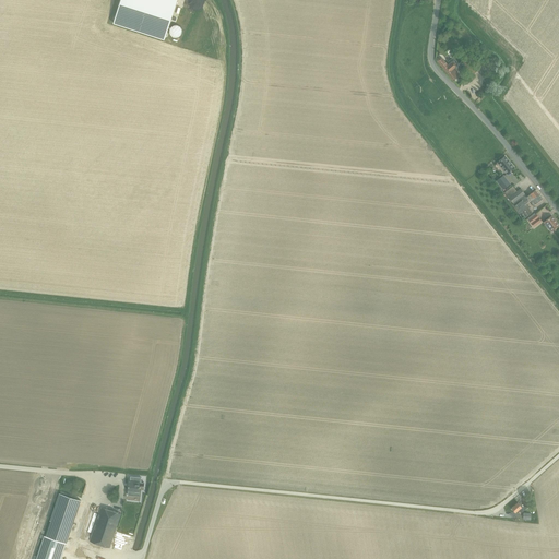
[(155,0),(121,0),(115,22),(165,38),(176,7),(155,0)]
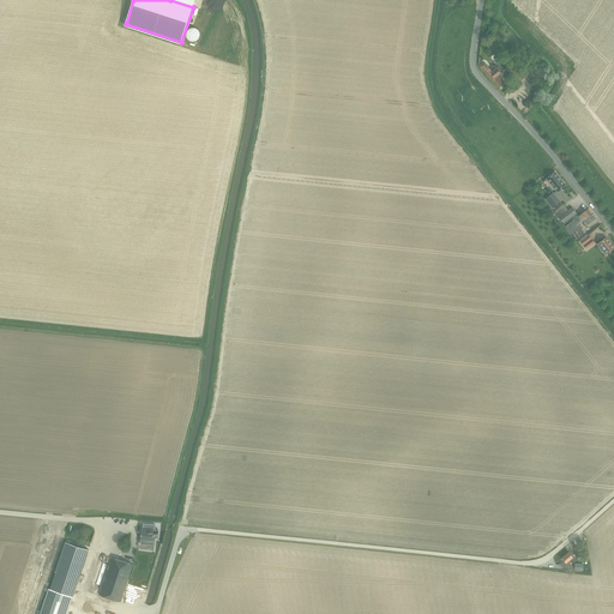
[(491,71),(488,67),(485,62),(482,62),(481,64),(480,66),(498,89),(505,83),(499,76),(503,72),(498,67),(493,71),(493,70),(491,71)]
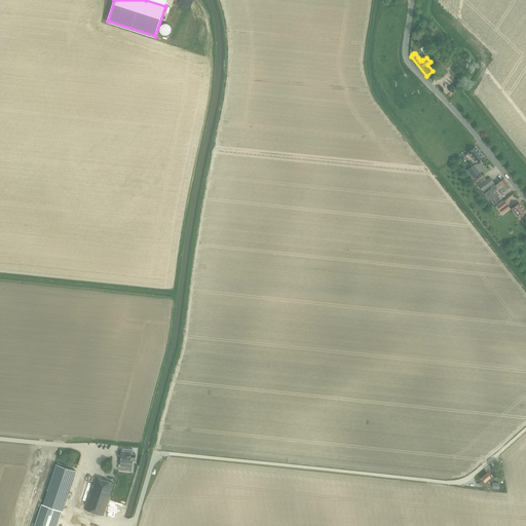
[(446,70),(449,67),(439,55),(436,59),(446,70)]
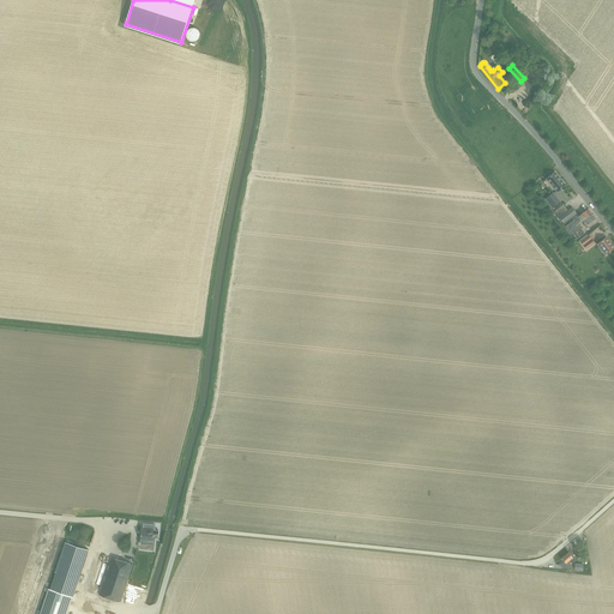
[(558,191),(565,185),(555,172),(547,179),(558,191)]
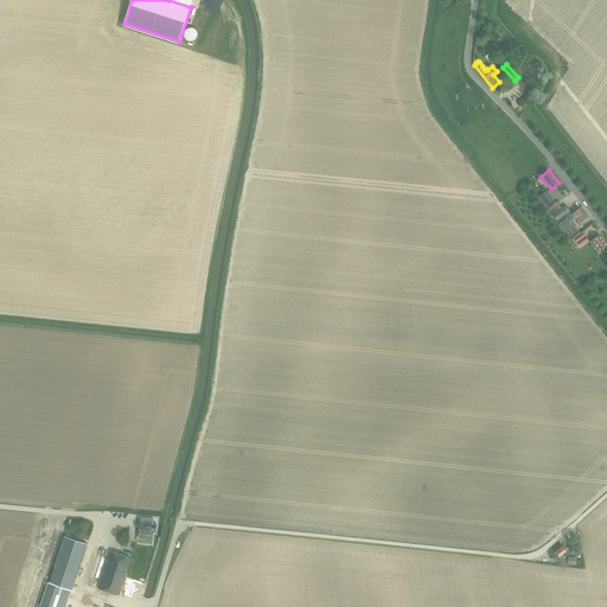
[(547,205),(554,199),(547,191),(540,197),(547,205)]
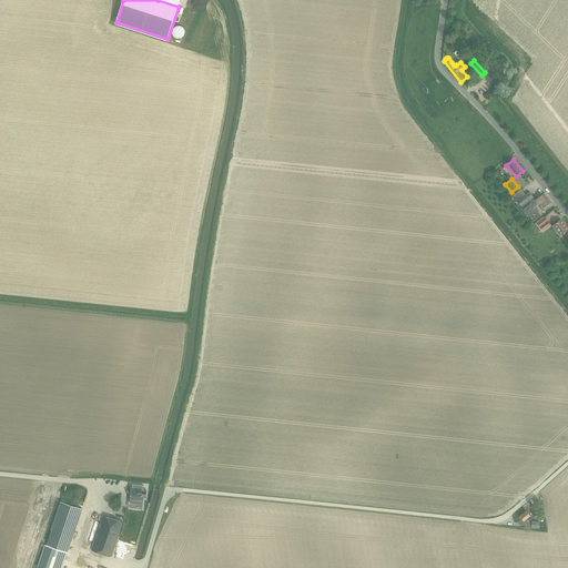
[(525,194),(521,190),(521,189),(513,195),(528,216),(530,215),(534,221),(541,215),(535,208),(538,205),(541,211),(545,208),(544,208),(551,202),(544,193),(535,200),(529,192),(525,194)]
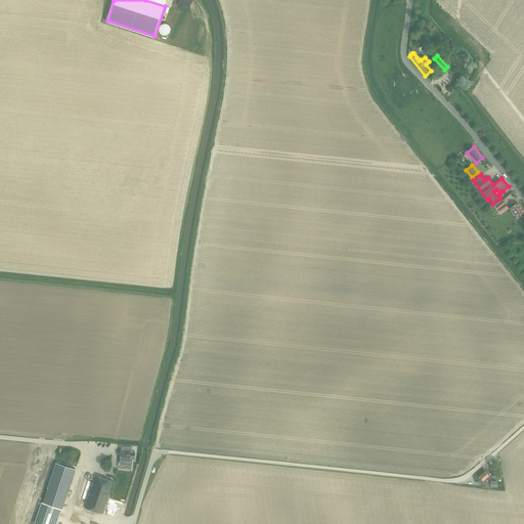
[(500,213),(508,207),(503,201),(495,206),(500,213)]
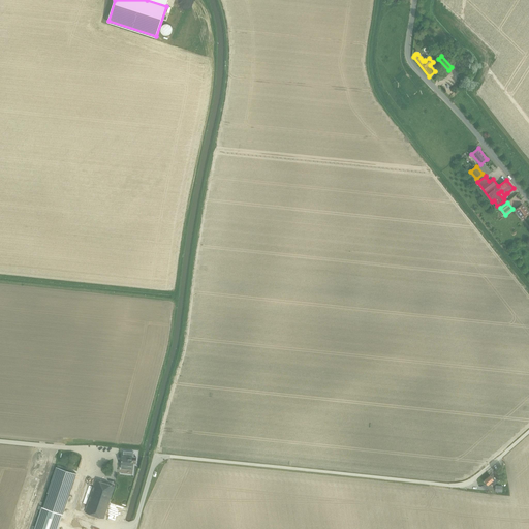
[(522,219),(525,217),(528,214),(522,205),(515,210),(522,219)]
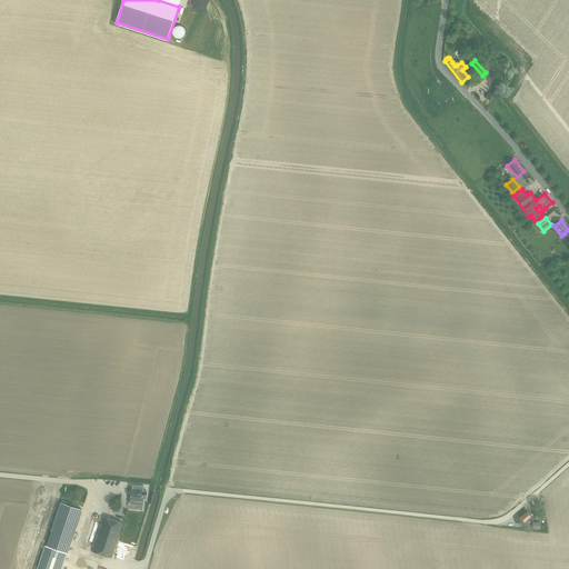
[(568,248),(566,245),(557,251),(560,255),(568,248)]
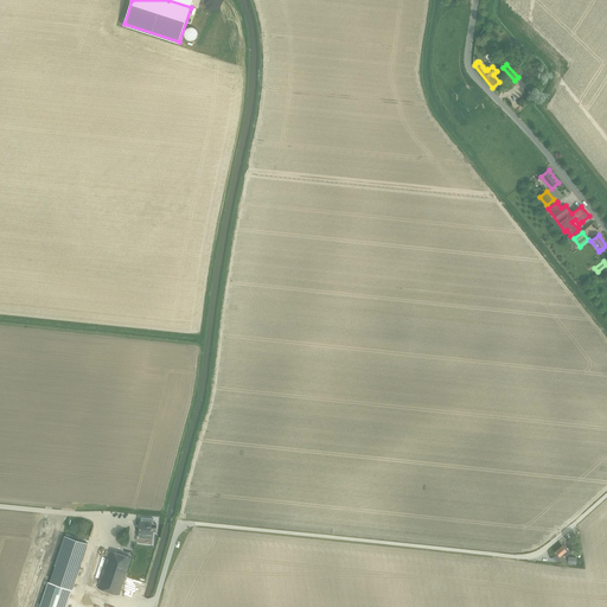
[(139,534),(139,538),(146,538),(146,534),(151,534),(152,528),(154,529),(157,529),(157,524),(140,523),(139,534)]
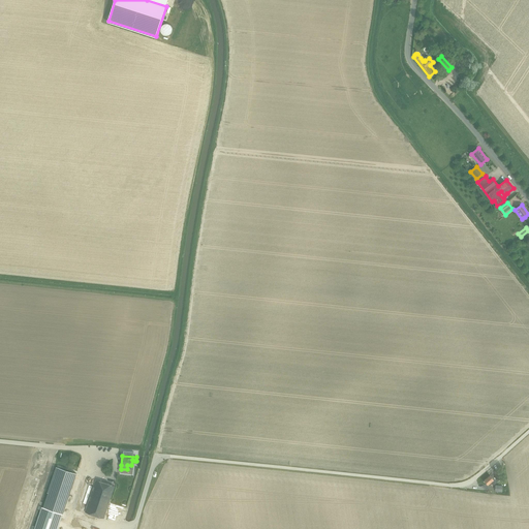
[(63,514),(76,473),(56,467),(48,493),(49,493),(43,507),(63,514)]
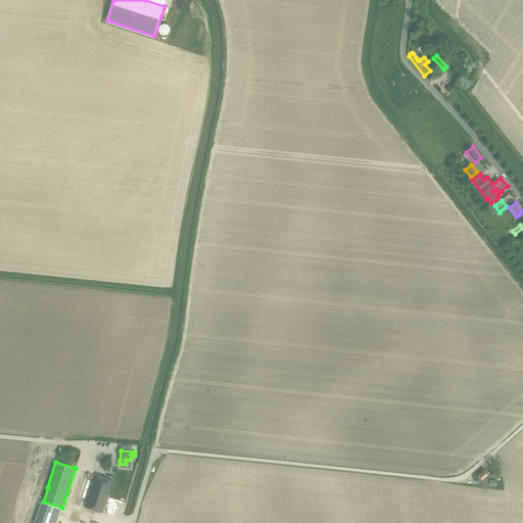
[(482,479),(485,477),(487,480),(488,479),(494,474),(488,467),(478,475),(482,479)]
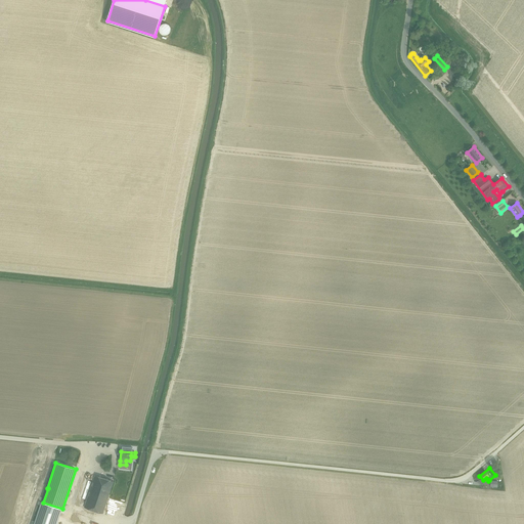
[(100,521),(112,486),(114,481),(95,476),(85,508),(98,512),(96,520),(100,521)]
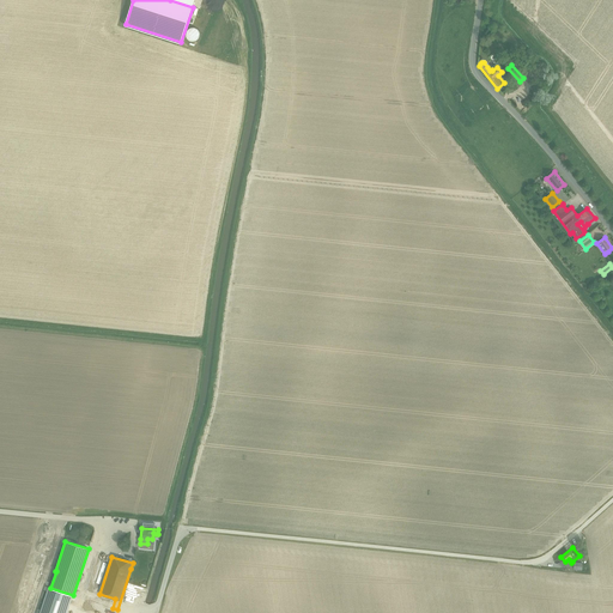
[(66,612),(73,595),(50,588),(49,588),(41,612),(66,612)]
